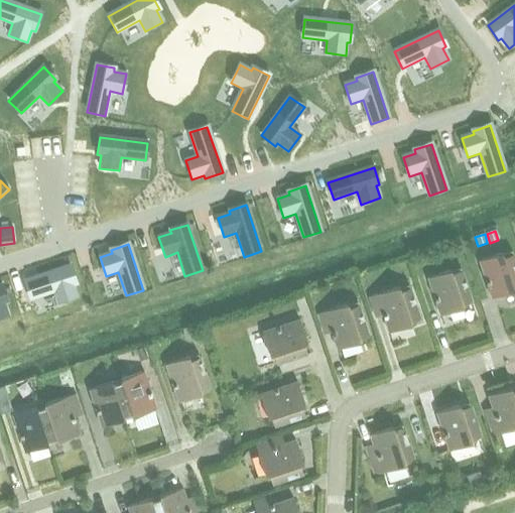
[(479,262),(492,300),(514,292),(513,289),(514,288),(514,261),(511,251),(479,262)]
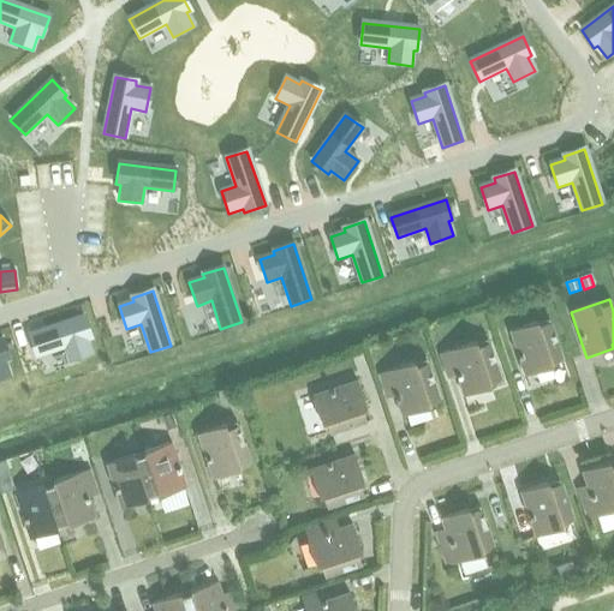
[(83,318),(29,336),(35,357),(64,347),(69,363),(91,354),(87,340),(90,339),(83,318)]
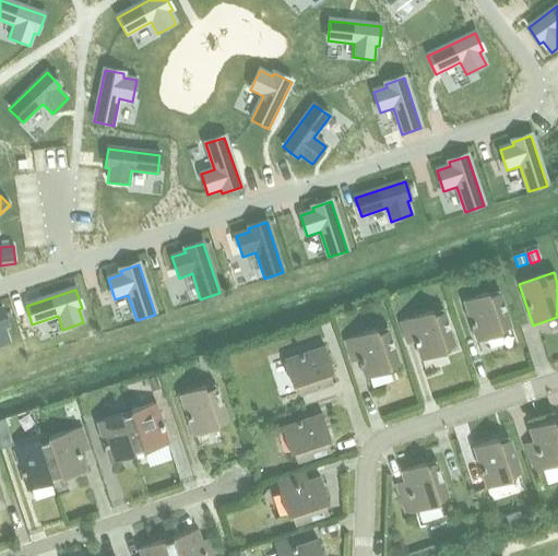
[(498,291),(463,303),(476,343),(501,335),(500,332),(510,328),(498,291)]
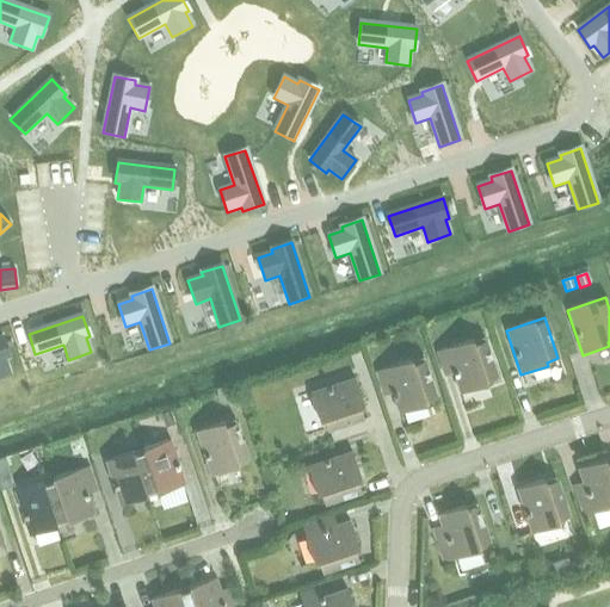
[(2,338),(0,338),(0,377),(10,373),(5,359),(8,358),(2,338)]
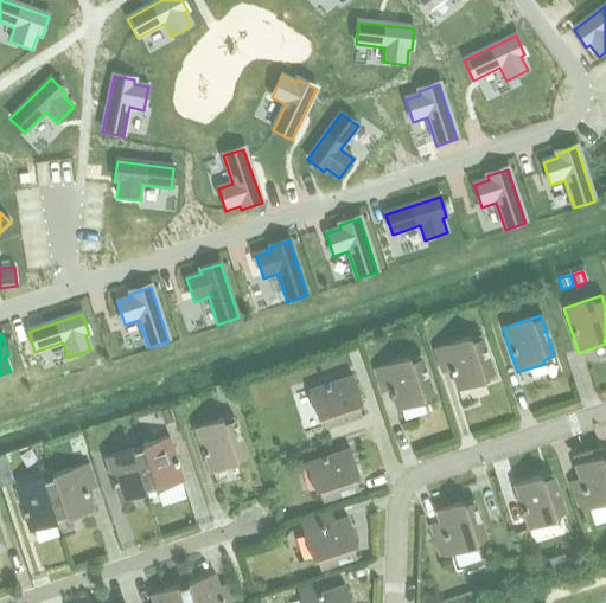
[(438,365),(447,363),(457,392),(484,384),(483,379),(493,376),(480,335),(433,351),(438,365)]
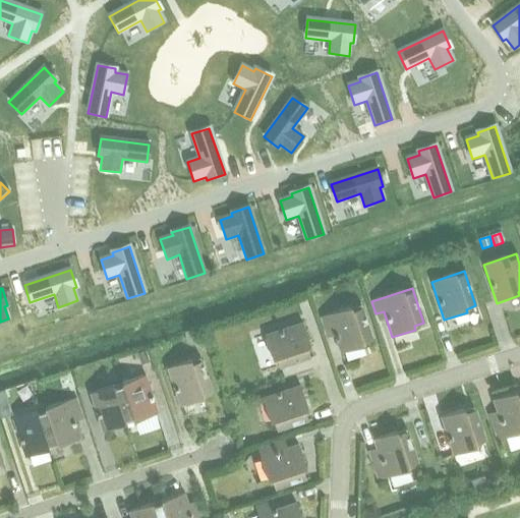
[(324,331),(332,328),(340,354),(363,347),(362,343),(371,340),(360,305),(320,319),(324,331)]
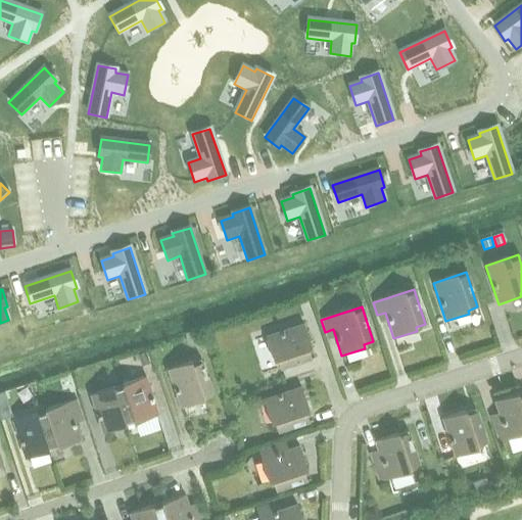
[(315,359),(303,326),(266,338),(273,362),(277,361),(280,370),(315,359)]
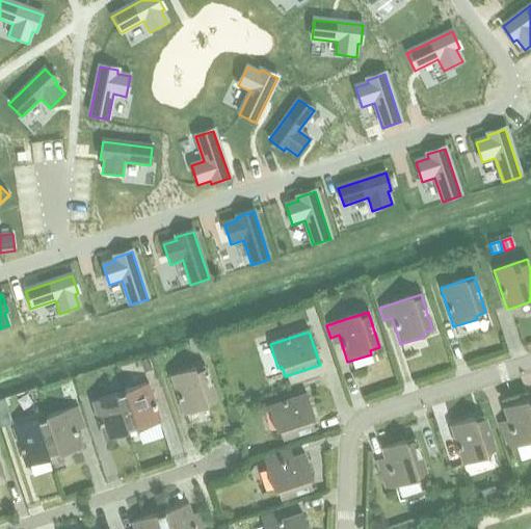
[(201,337),(188,341),(192,352),(205,348),(201,337)]
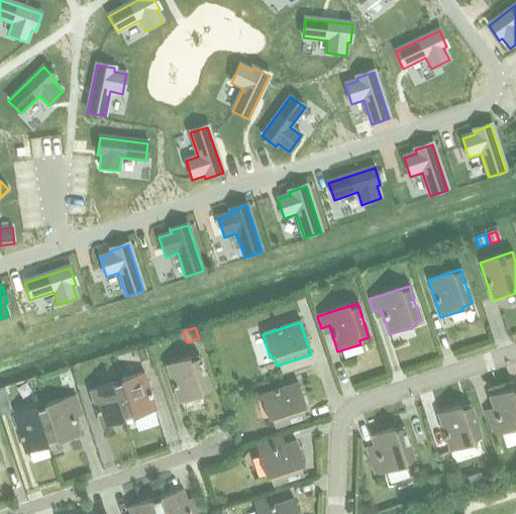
[(144,348),(136,350),(139,362),(147,358),(144,348)]
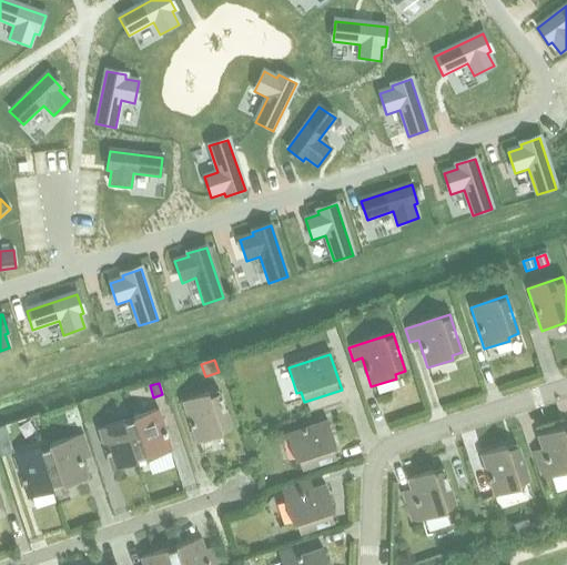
[(218,391),(182,403),(196,444),(222,436),(220,432),(231,429),(218,391)]
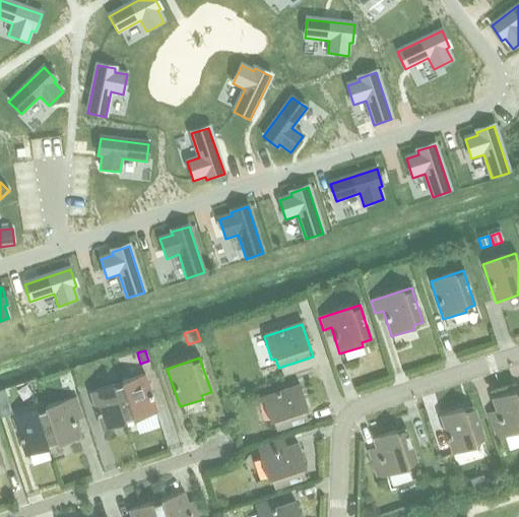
[(144,376),(122,383),(128,402),(119,405),(125,425),(157,413),(144,376)]
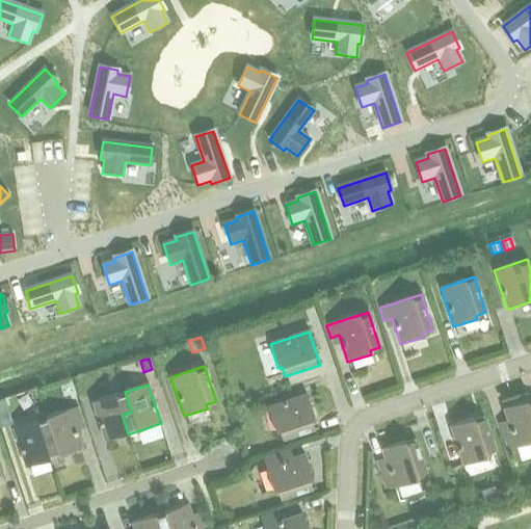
[(131,412),(125,392),(91,403),(105,442),(128,434),(122,415),(131,412)]
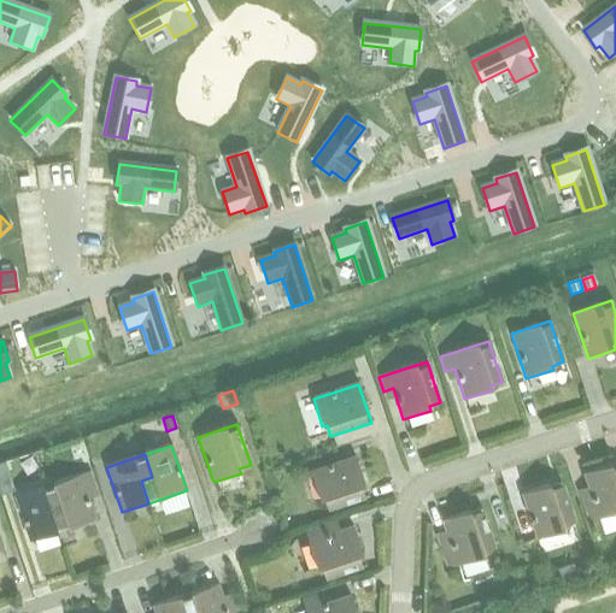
[(369,497),(356,459),(310,473),(320,501),(323,500),(327,511),(369,497)]
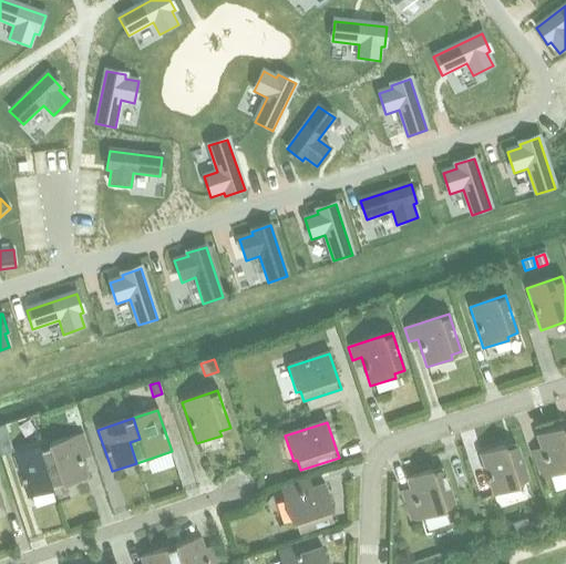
[(541,481),(551,478),(565,472),(565,426),(536,437),(544,459),(543,460),(544,461),(535,464),(541,481)]
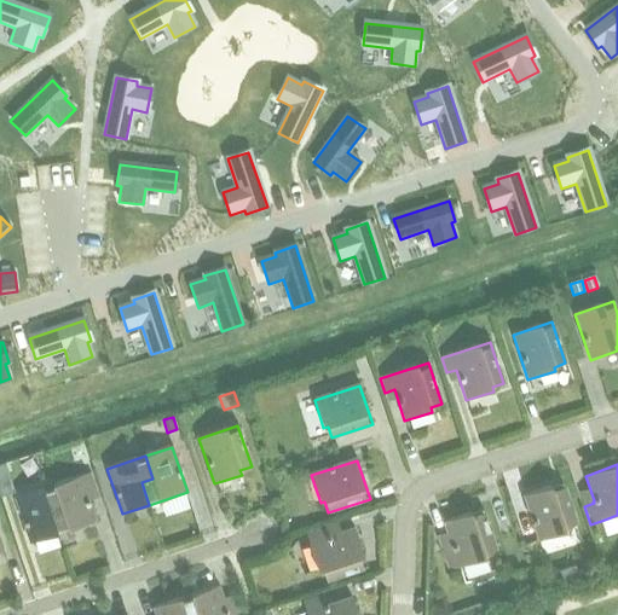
[(90,474),(53,486),(61,509),(50,512),(57,535),(96,522),(85,492),(94,489),(90,474)]
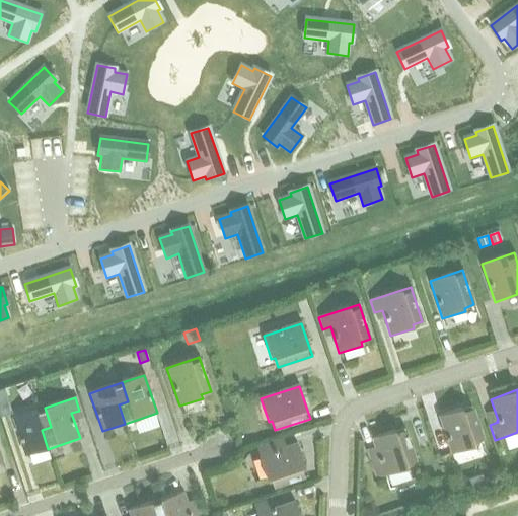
[(483,440),(478,428),(471,406),(439,417),(451,454),(474,447),(473,443),(483,440)]
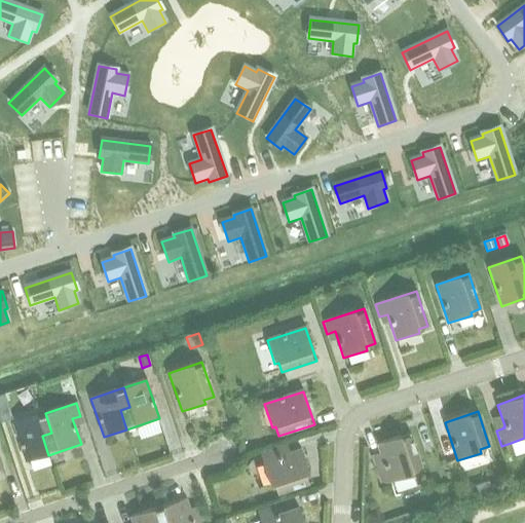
[(51,433),(45,413),(12,424),(26,462),(48,455),(42,436),(51,433)]
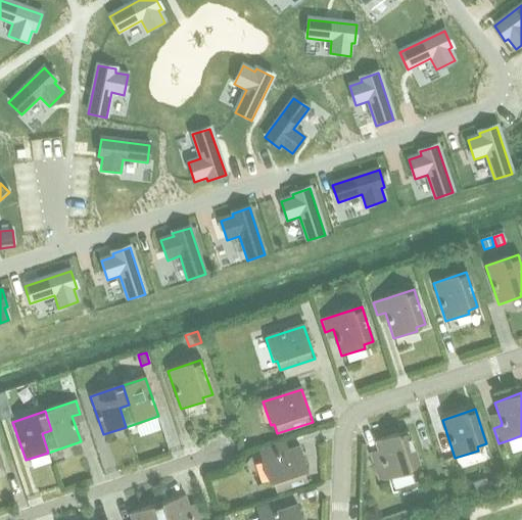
[(379,483),(387,480),(411,473),(410,469),(419,466),(408,431),(375,442),(381,463),(373,466),(379,483)]
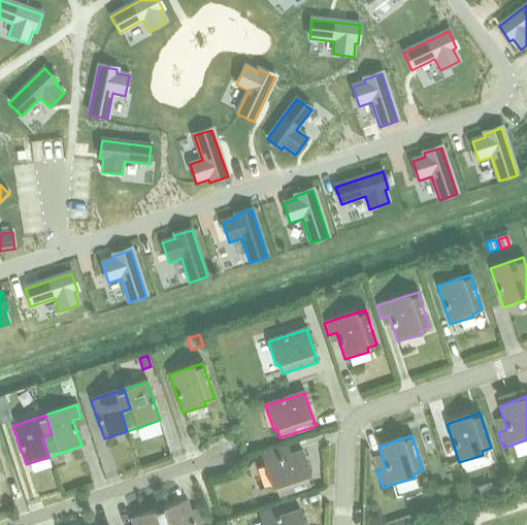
[(288,448),(276,452),(261,456),(271,488),(274,487),(277,496),(314,485),(302,452),(291,456),(288,448)]
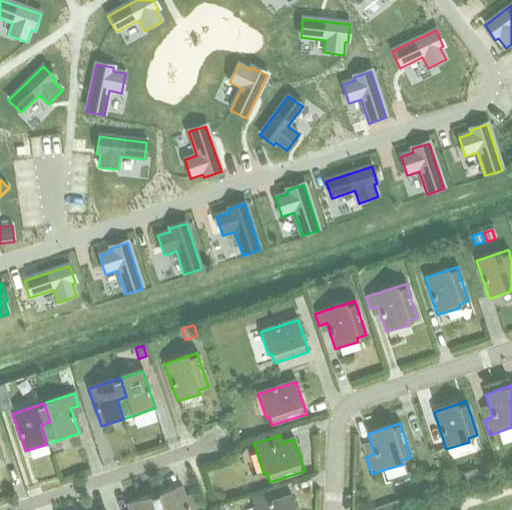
[(476,470),(463,474),(466,482),(479,478),(476,470)]
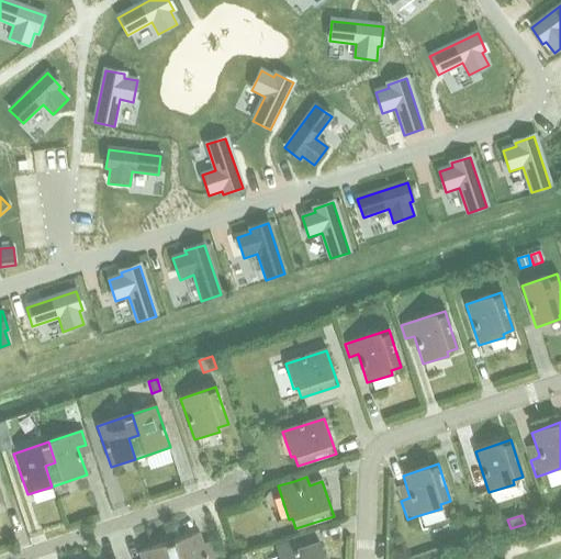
[(205,556),(198,534),(174,541),(179,558),(219,558),(216,552),(205,556)]
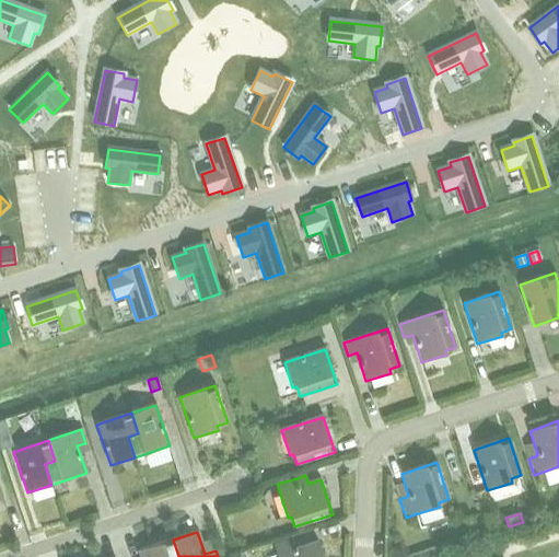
[(178,556),(173,540),(139,550),(140,556),(178,556)]
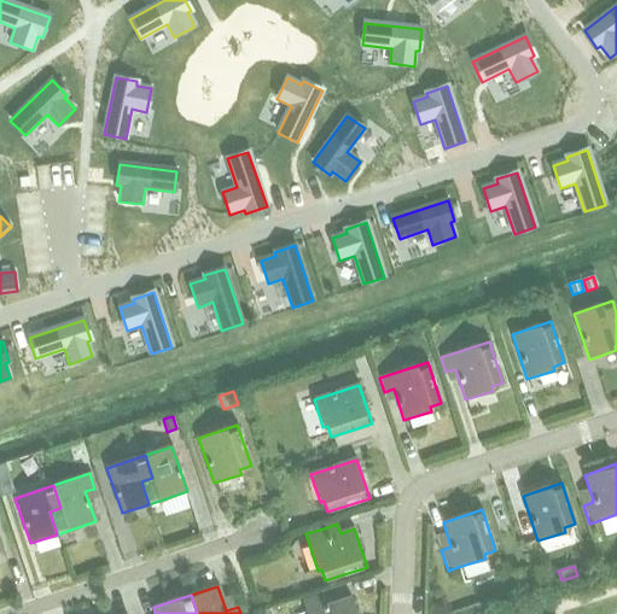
[(302,603),(306,613),(356,613),(351,598),(324,607),(320,597),(302,603)]
